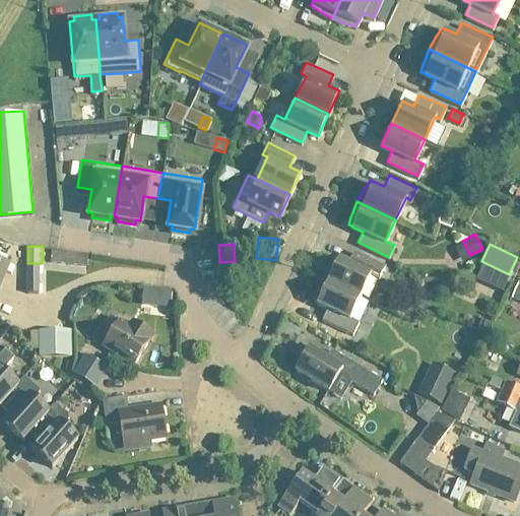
[(56,249),(51,249),(50,259),(79,262),(78,266),(85,267),(87,253),(87,252),(56,249)]
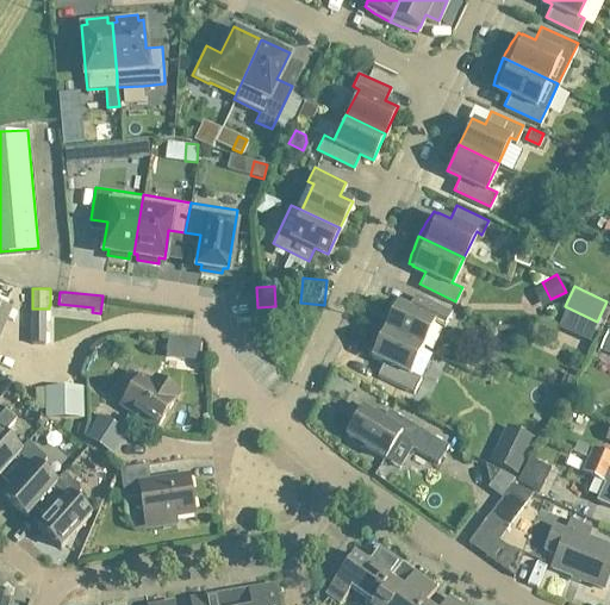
[(444,324),(452,310),(415,293),(409,306),(396,300),(396,301),(392,299),(386,307),(384,311),(381,316),(379,319),(377,324),(422,345),(434,319),(444,324)]
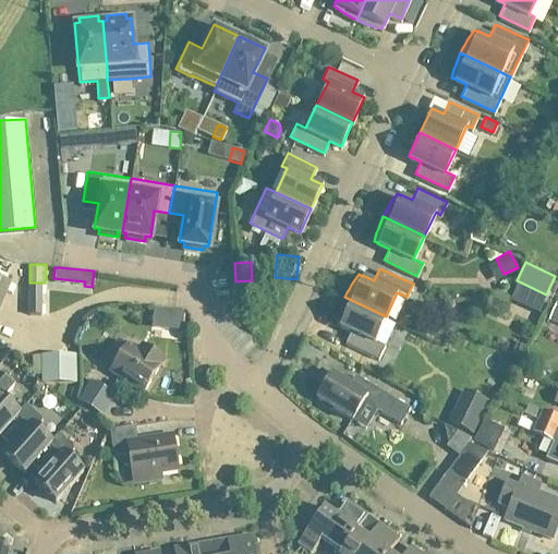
[(0,274),(0,301),(10,278),(0,274)]
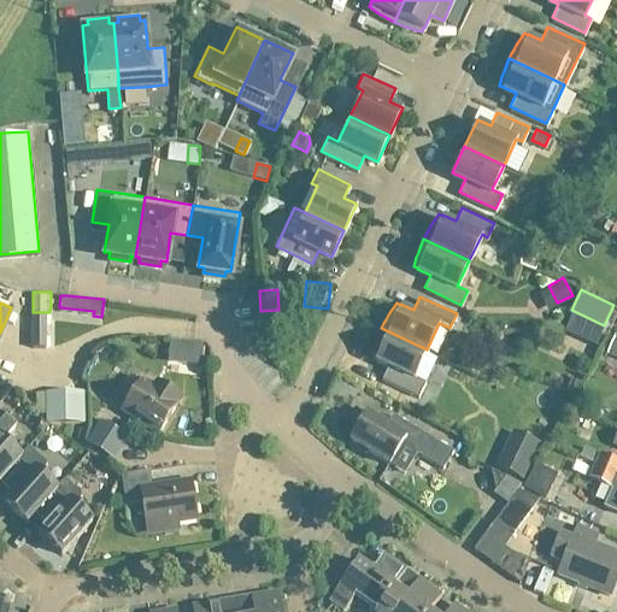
[(45,340),(45,315),(33,315),(33,340),(45,340)]
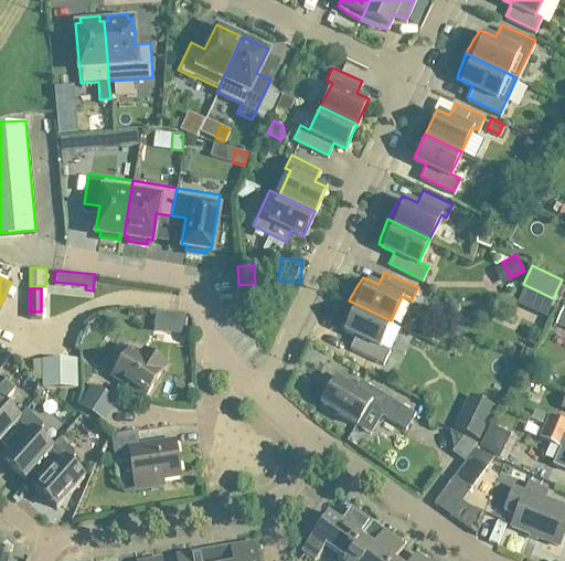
[(380,343),(391,320),(349,300),(345,309),(344,313),(342,317),(341,321),(340,326),(344,327),(343,328),(355,334),(349,346),(383,361),(390,348),(380,343)]
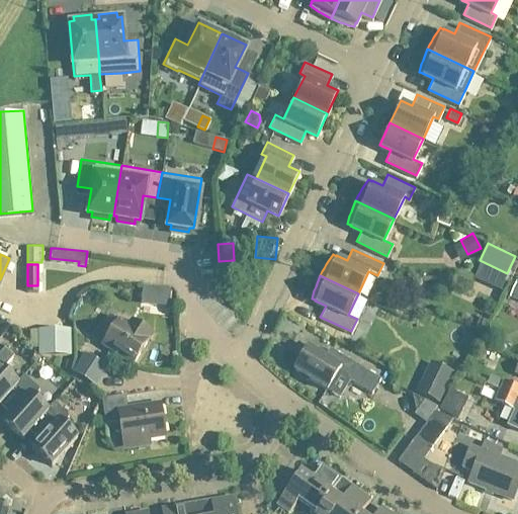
[(517,280),(515,280),(509,294),(517,298),(517,280)]
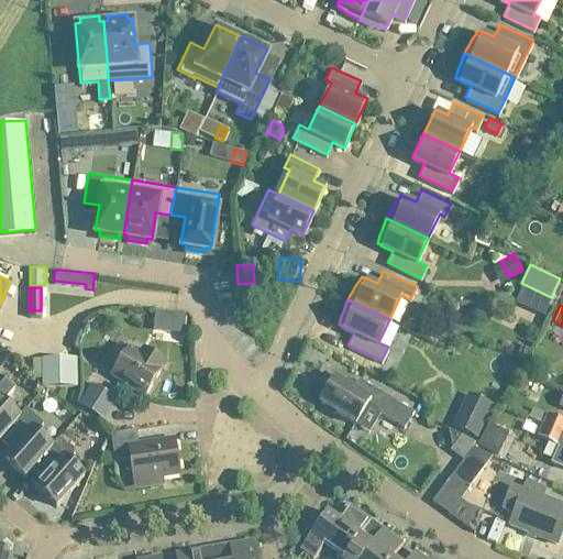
[(180,330),(183,311),(156,309),(154,327),(180,330)]
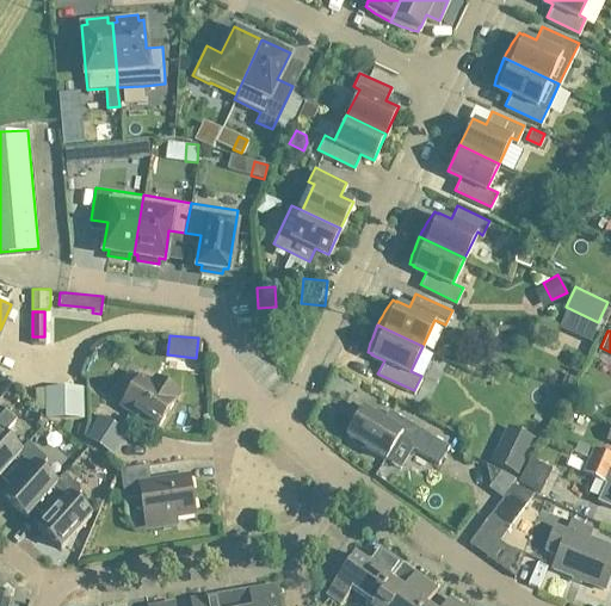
[(4,338),(1,347),(26,356),(30,346),(4,338)]
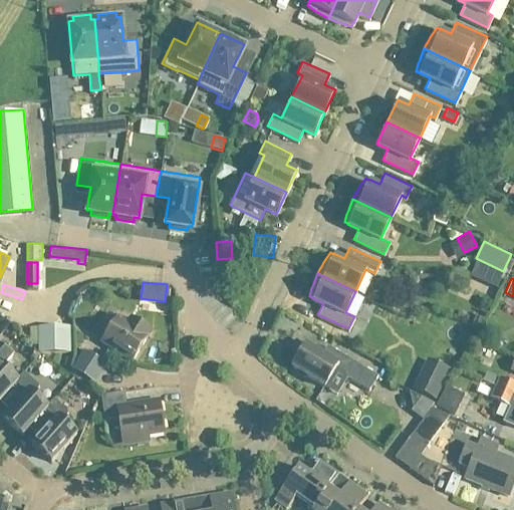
[(131,314),(125,320),(108,309),(93,332),(101,337),(100,338),(131,358),(147,334),(147,333),(151,327),(131,314)]
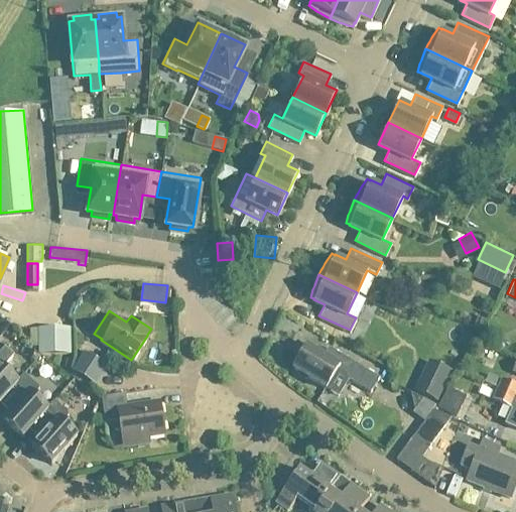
[(70,350),(69,326),(39,327),(40,351),(70,350)]
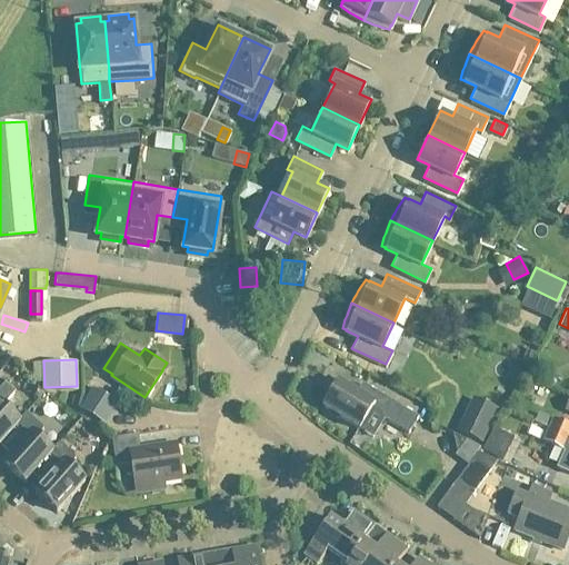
[(418,414),(362,380),(356,389),(328,373),(327,374),(326,376),(325,377),(325,379),(330,383),(327,388),(331,390),(322,404),(359,426),(372,404),(382,410),(380,414),(408,430),(418,414)]
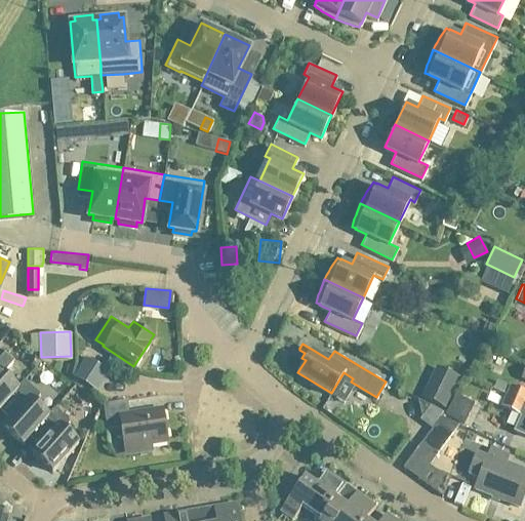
[(0,404),(17,386),(2,372),(12,362),(0,351),(0,404)]
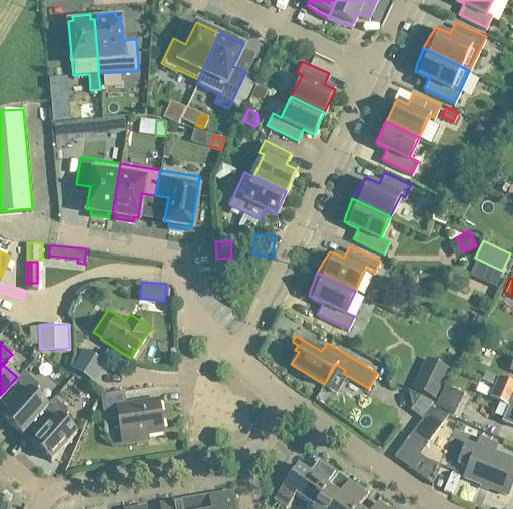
[(106,361),(100,358),(83,347),(71,366),(94,380),(106,361)]
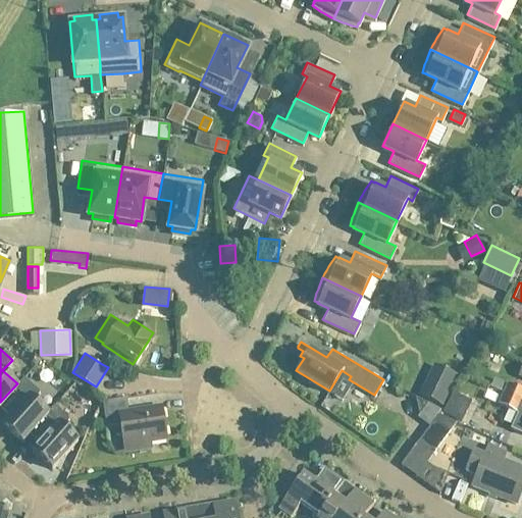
[(34,368),(46,397),(58,391),(46,363),(34,368)]
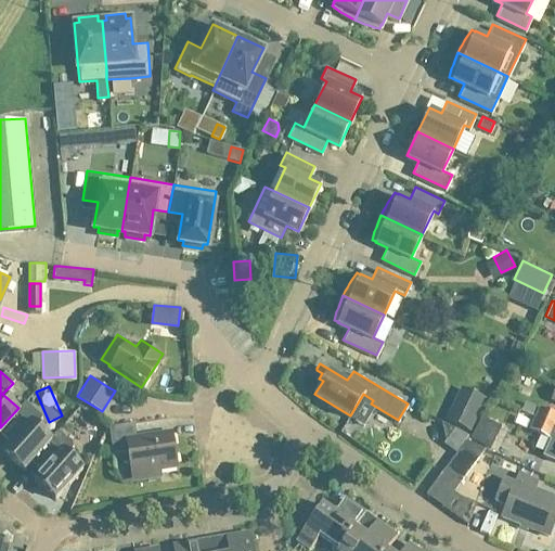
[(482,400),(461,389),(444,420),(466,431),(482,400)]
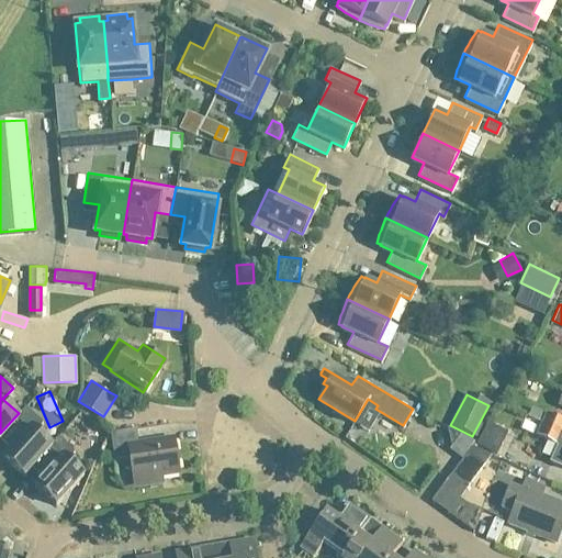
[(51,443),(35,428),(43,420),(25,404),(19,413),(0,433),(0,436),(10,446),(2,455),(23,473),(31,465),(51,443)]
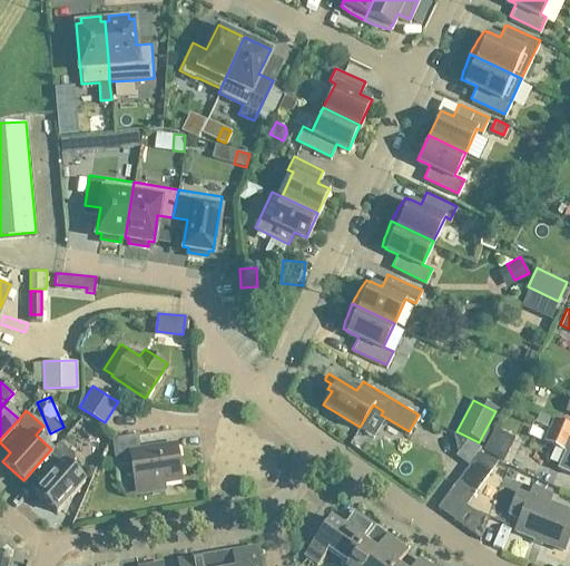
[(549,426),(553,418),(539,411),(536,419),(549,426)]
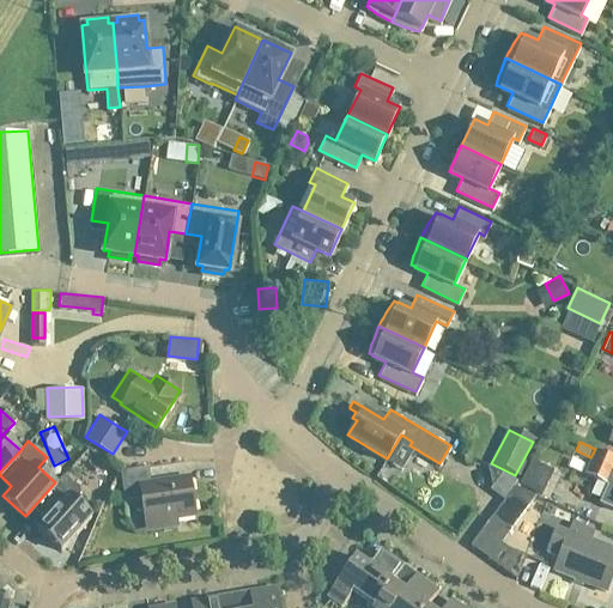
[(612,467),(612,456),(595,449),(590,457),(612,467)]
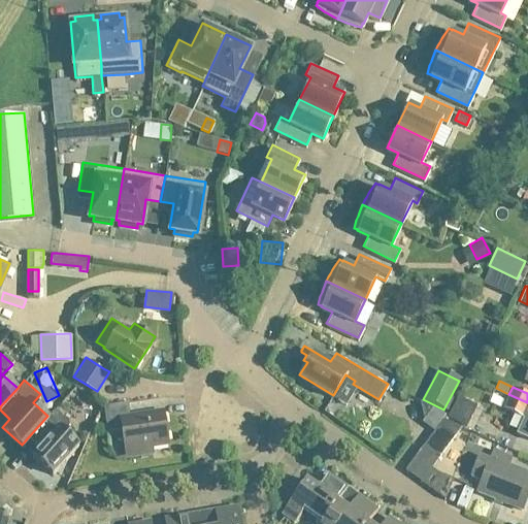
[(527,402),(508,394),(500,390),(495,401),(504,405),(503,406),(523,415),(516,431),(527,436),(527,402)]
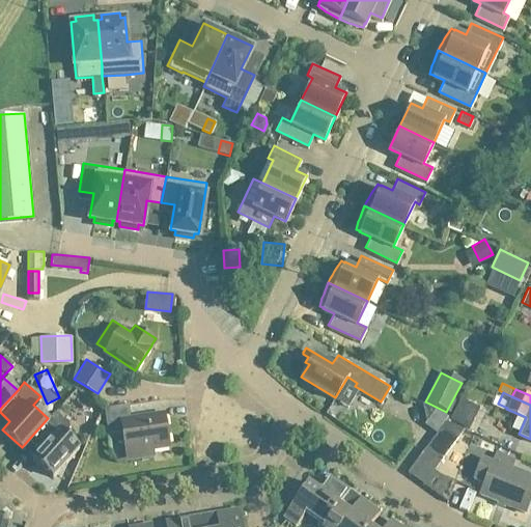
[(462,395),(450,416),(469,425),(479,405),(462,395)]
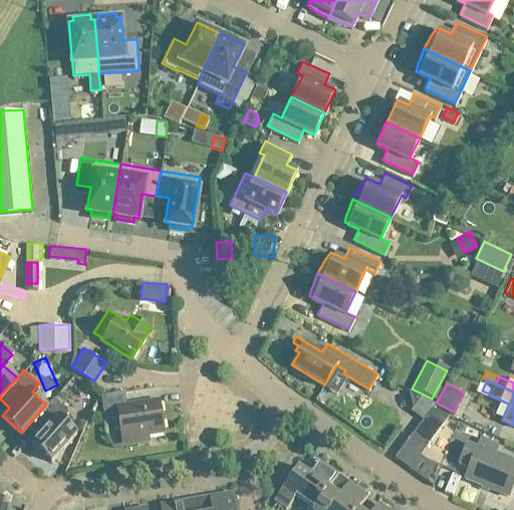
[(164,435),(159,398),(125,403),(123,389),(100,392),(103,418),(118,416),(122,442),(164,435)]
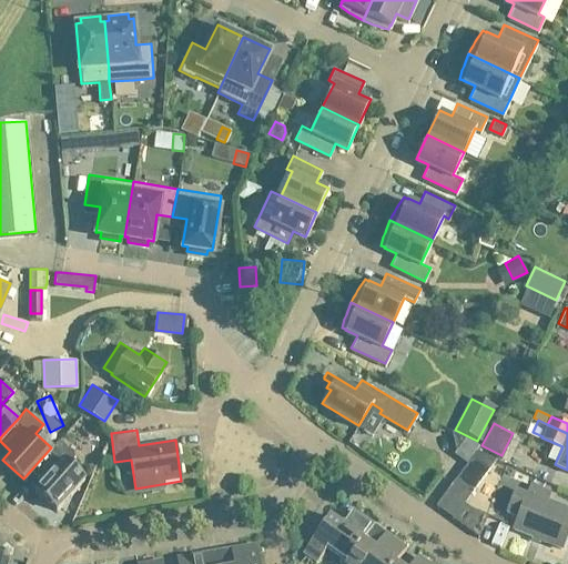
[(84,476),(68,462),(75,453),(59,439),(51,447),(31,470),(42,480),(34,489),(56,507),(84,476)]
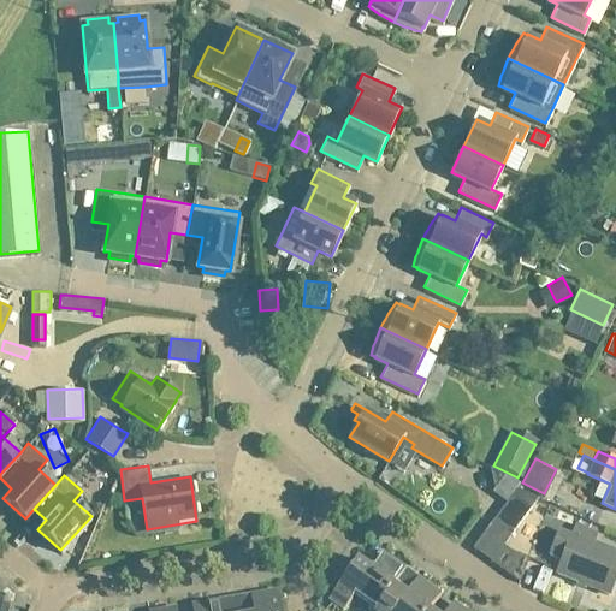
[(511,531),(537,497),(517,486),(493,517),(511,531)]
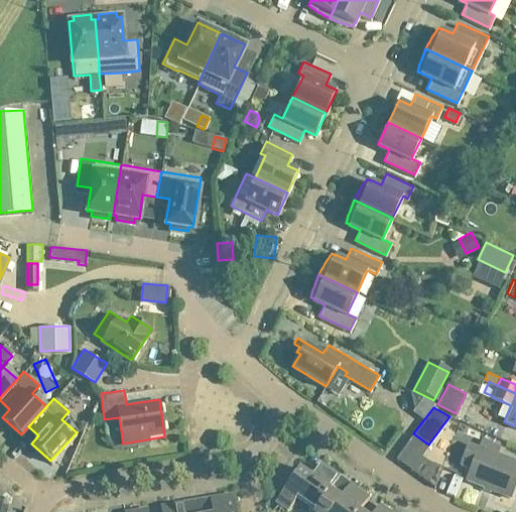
[(443,465),(427,458),(421,454),(428,444),(413,433),(397,457),(434,484),(443,465)]
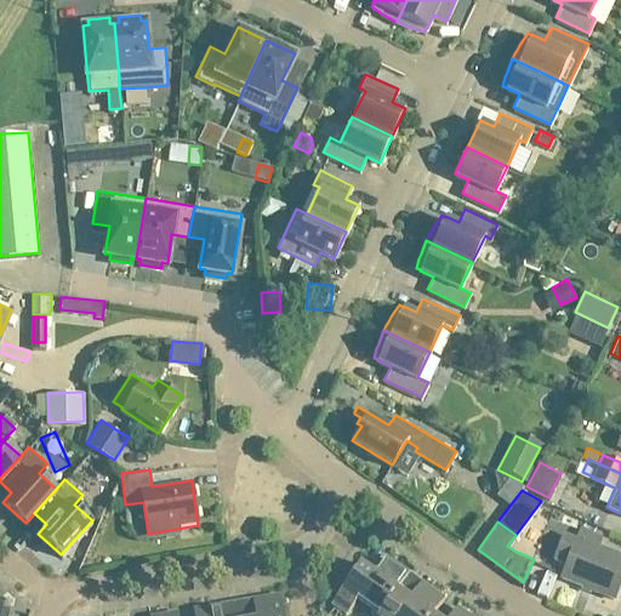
[(613,595),(620,575),(620,553),(597,545),(600,534),(581,526),(576,536),(563,531),(552,558),(565,563),(562,574),(613,595)]
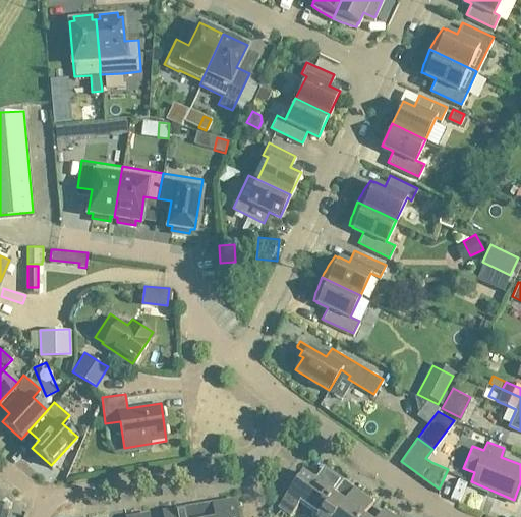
[(331,494),(342,477),(331,469),(330,471),(322,466),(311,480),(300,472),(278,505),(290,513),(299,500),(316,512),(317,513),(331,494)]
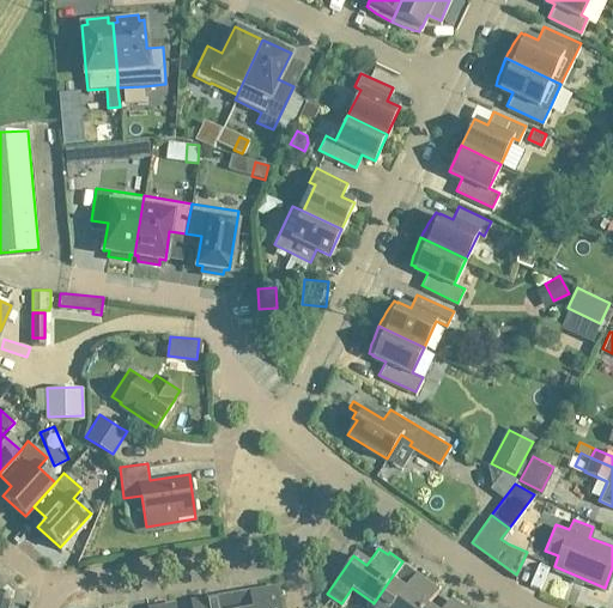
[(422,607),(424,606),(425,606),(438,587),(424,577),(423,579),(413,573),(402,590),(389,581),(374,603),(372,602),(369,607),(422,607)]
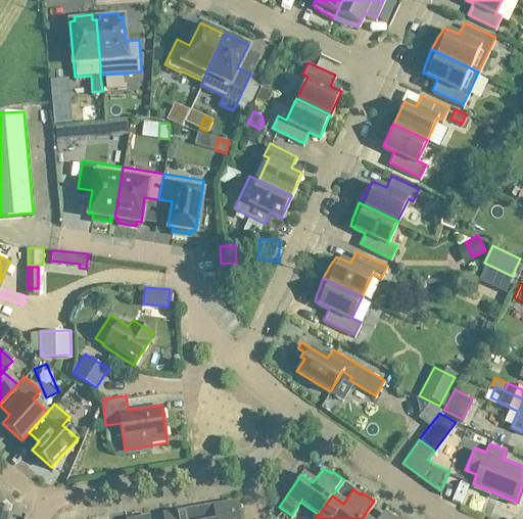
[(238,518),(235,499),(221,501),(222,503),(212,505),(214,518),(238,518)]
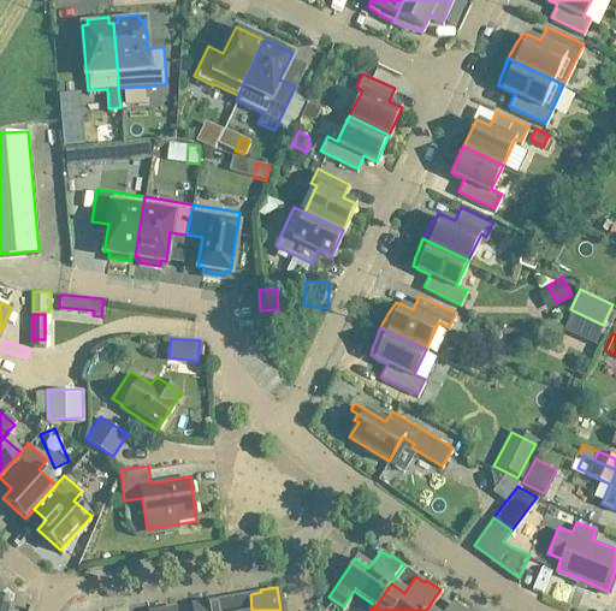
[(220,610),(219,599),(207,600),(207,598),(190,601),(191,610),(220,610)]
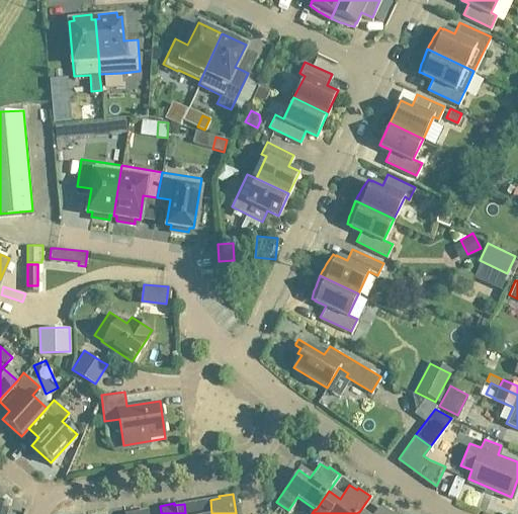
[(0,513),(7,513),(9,507),(0,504),(0,513)]
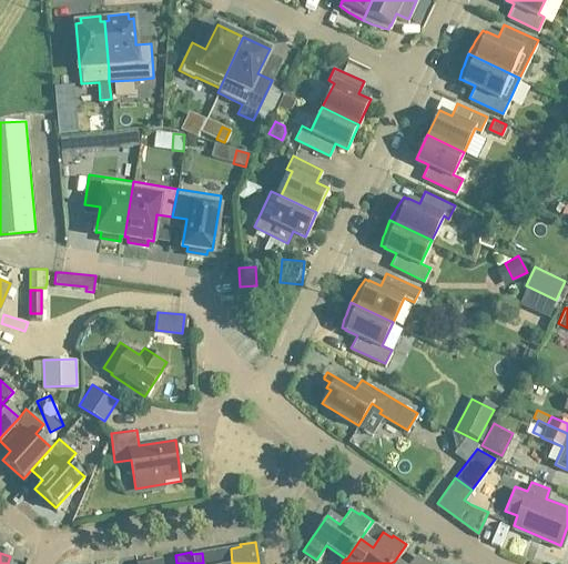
[(433,563),(426,559),(424,561),(416,554),(408,563),(396,563),(394,562),(393,562),(391,563),(433,563)]
